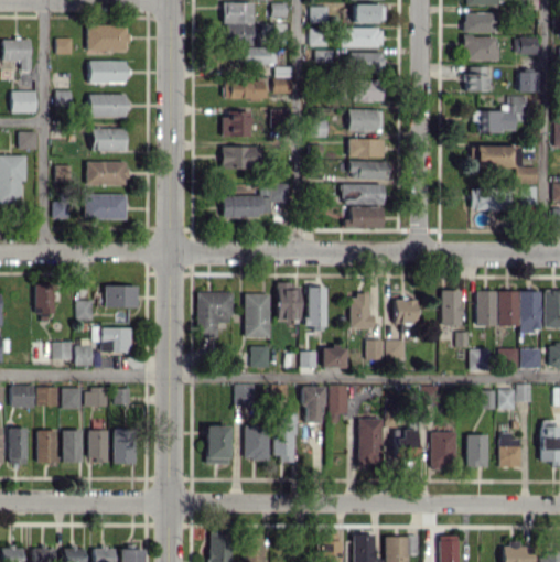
[(254,3),(224,3),(223,45),(262,45),(262,29),(254,29),(254,3)]
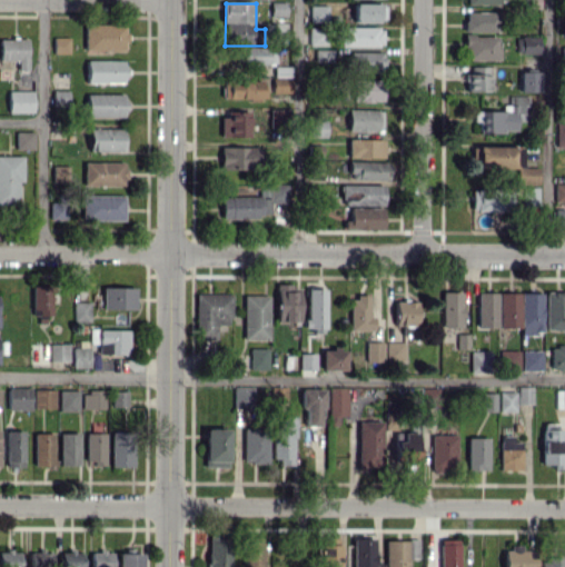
[(289,22),(289,5),(275,5),(275,22),(289,22)]
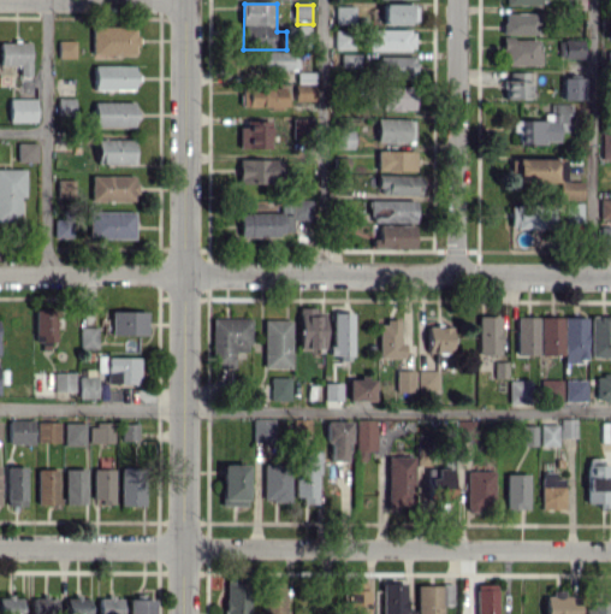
[(419,6),(386,5),(385,25),(417,25),(419,6)]
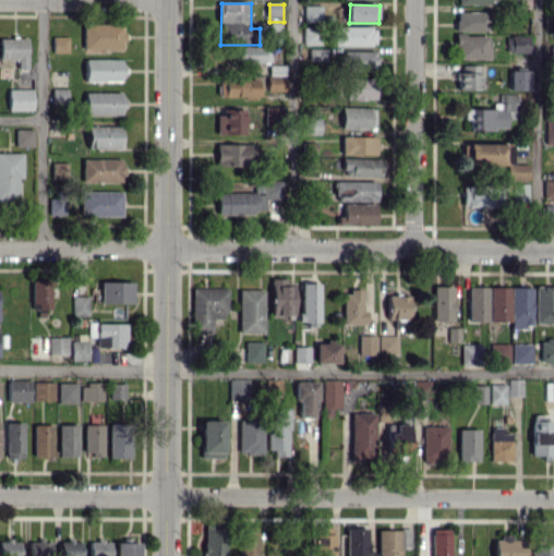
[(325,8),(306,7),(306,23),(325,23),(325,8)]
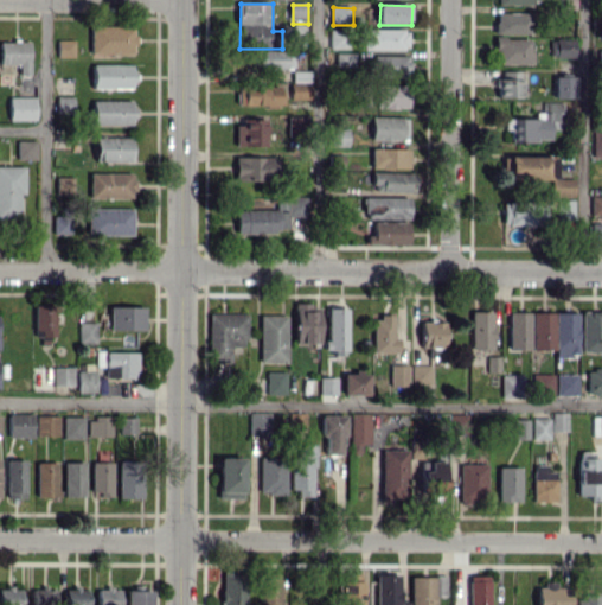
[(500,36),(535,36),(535,14),(500,14),(500,36)]
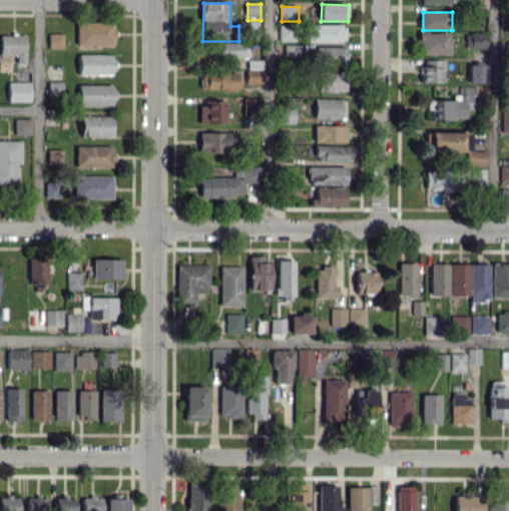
[(117,48),(117,24),(80,23),(79,47),(117,48)]
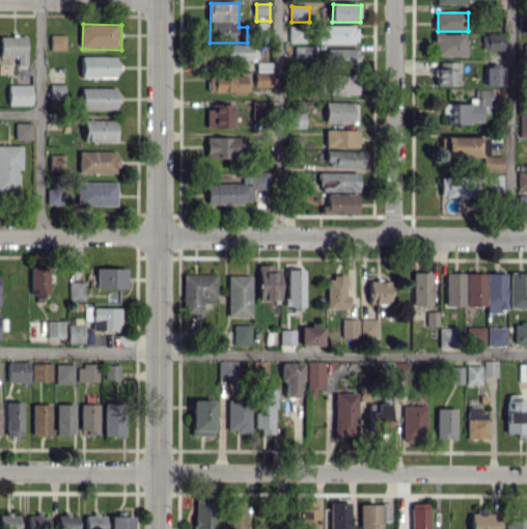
[(321,27),(321,46),(361,45),(360,26),(321,27)]
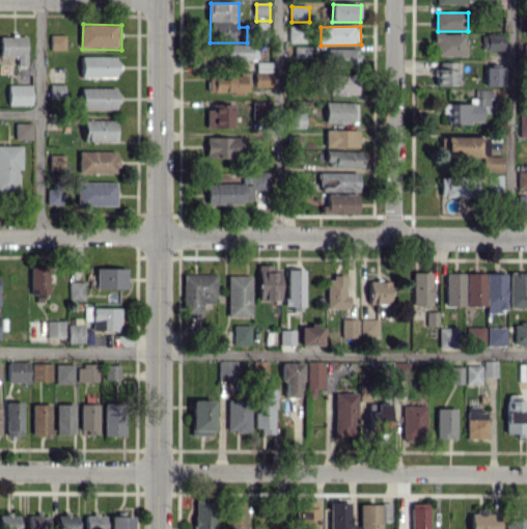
[(308,28),(290,28),(290,44),(307,44),(308,28)]
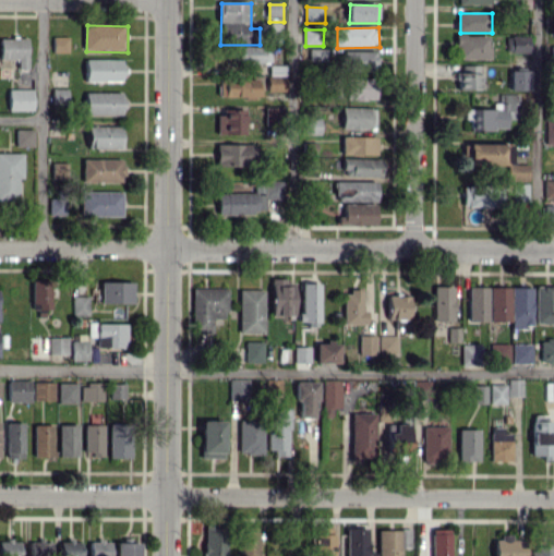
[(493,61),(493,37),(460,37),(460,60),(493,61)]
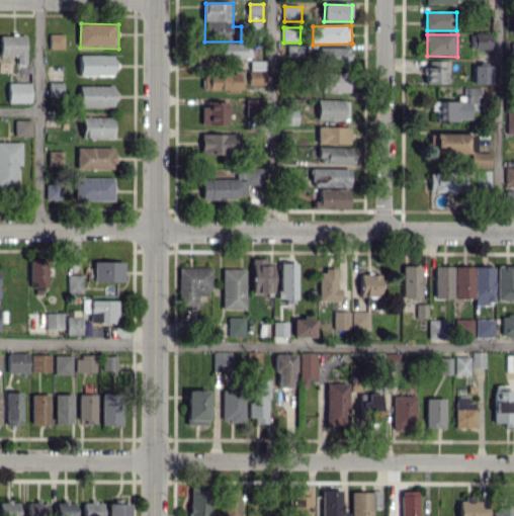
[(473,35),(474,51),(494,50),(493,34),(473,35)]
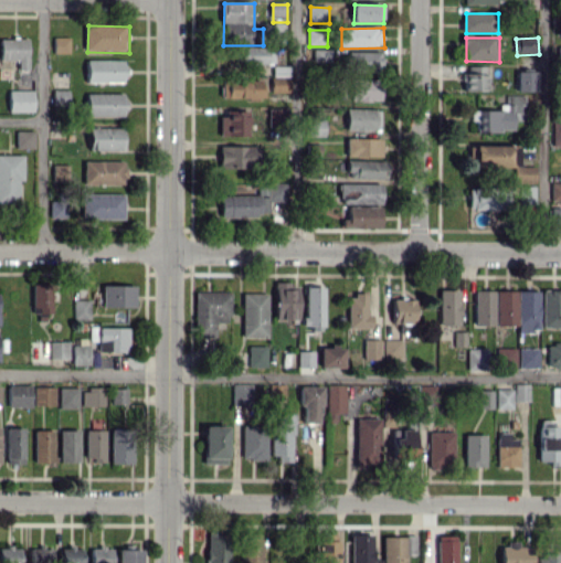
[(73,39),(56,39),(56,55),(73,55),(73,39)]
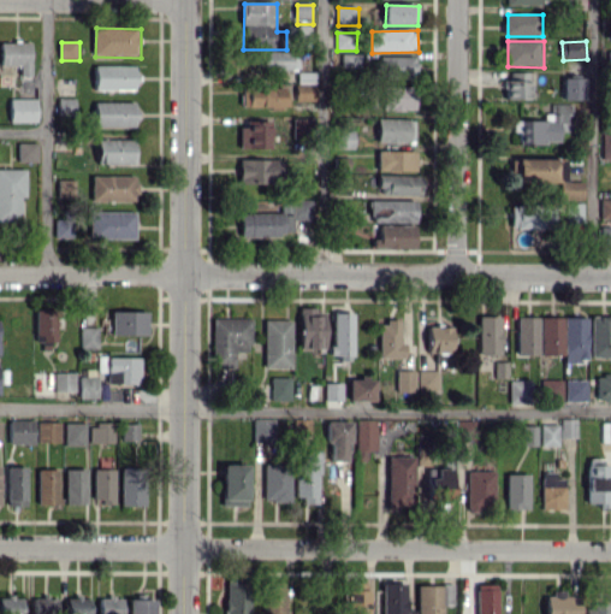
[(3,43),(4,68),(23,66),(23,77),(35,77),(34,43),(3,43)]
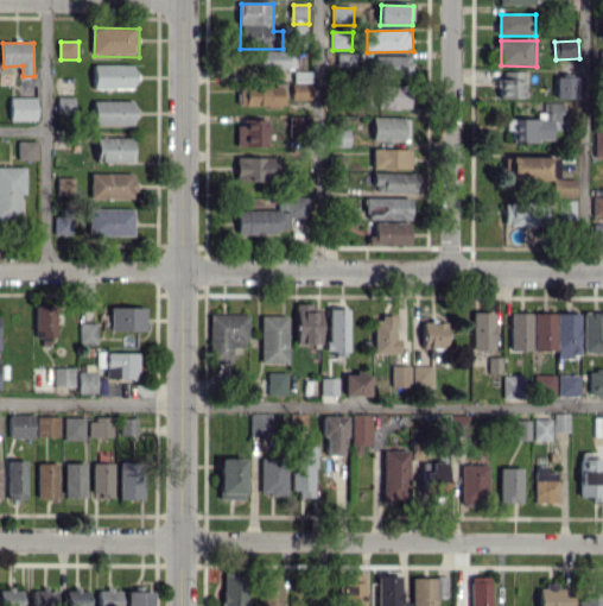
[(290,51),(262,52),(264,70),(290,70),(290,51)]
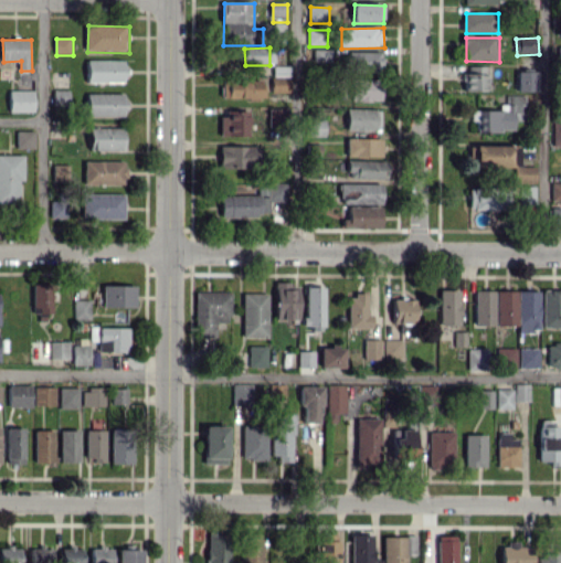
[(335,51),(316,51),(316,63),(335,63),(335,51)]
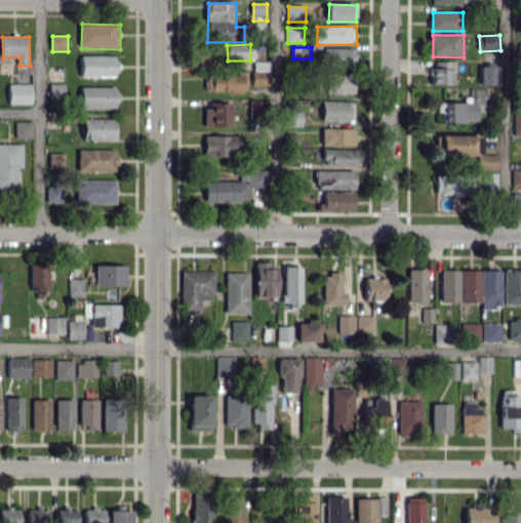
[(356,50),(327,49),(327,68),(356,68),(356,50)]
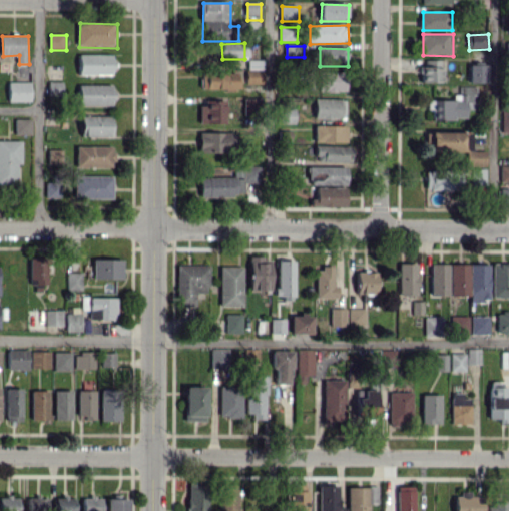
[(114,76),(114,56),(81,55),(81,76),(114,76)]
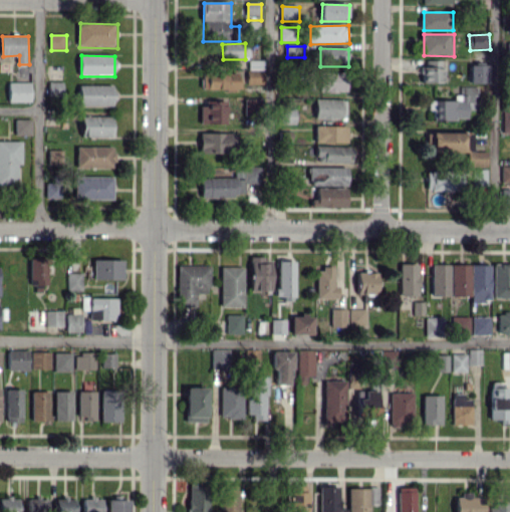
[(426,84),(444,84),(444,62),(426,62),(426,84)]
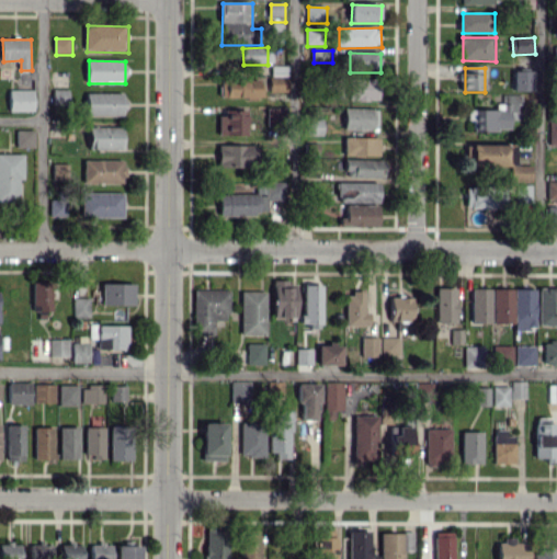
[(535,72),(516,72),(516,92),(536,92),(535,72)]
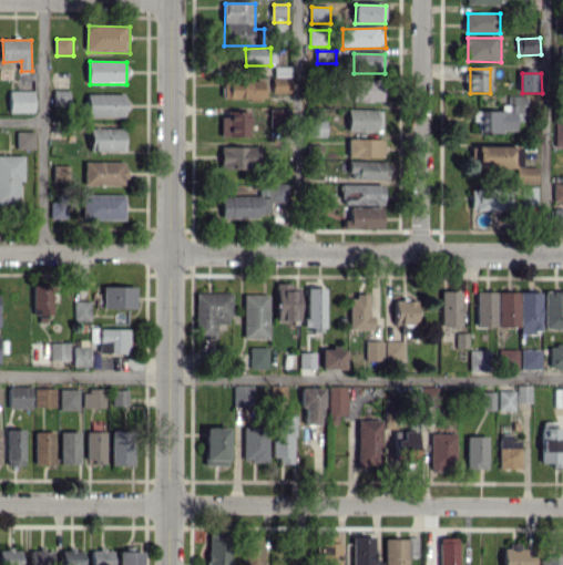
[(292,94),(292,78),(275,76),(275,94),(292,94)]
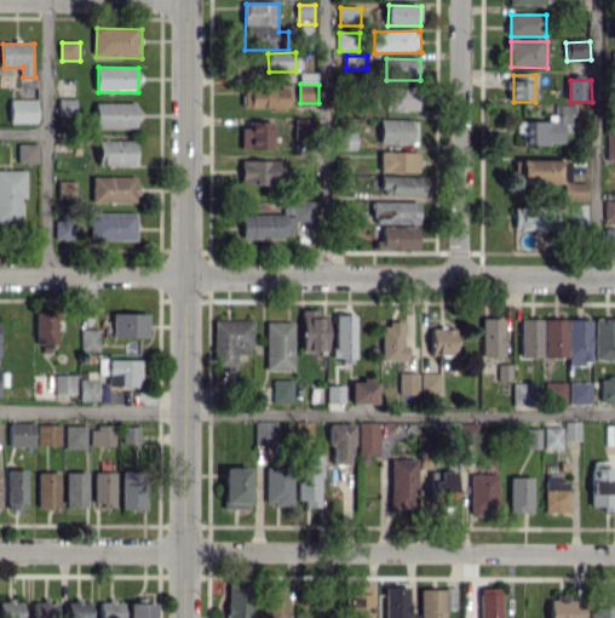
[(288,90),(247,89),(246,108),(287,109),(288,90)]
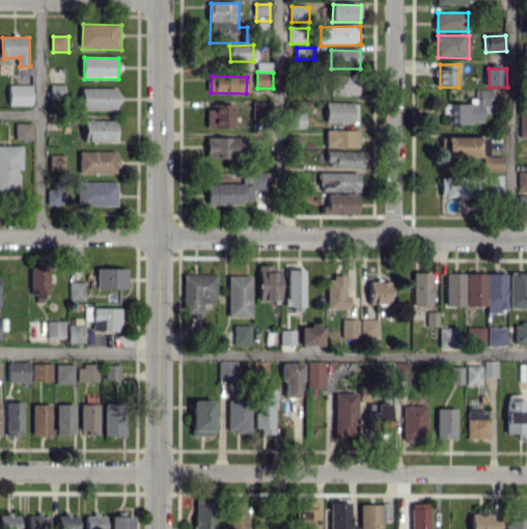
[(360,96),(360,77),(331,76),(331,96),(360,96)]
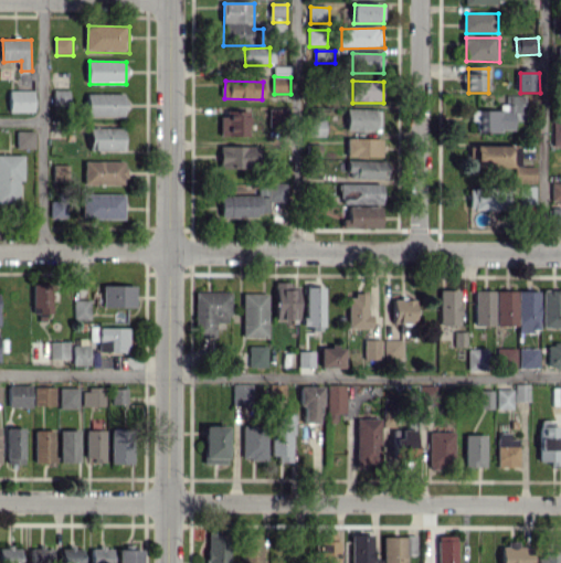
[(72,106),(72,91),(55,92),(56,106),(72,106)]
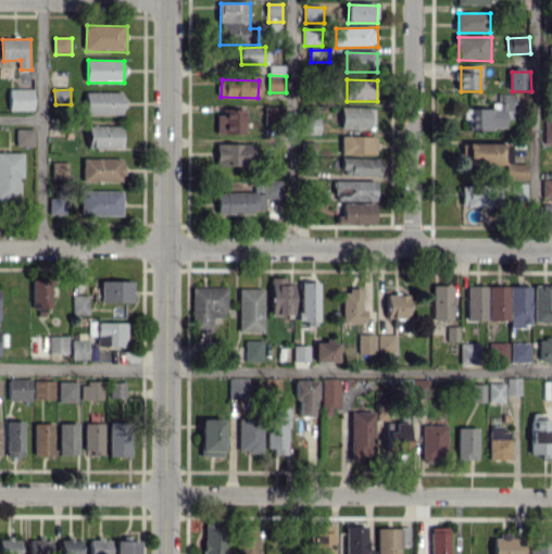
[(36,91),(11,91),(12,112),(36,112),(36,91)]
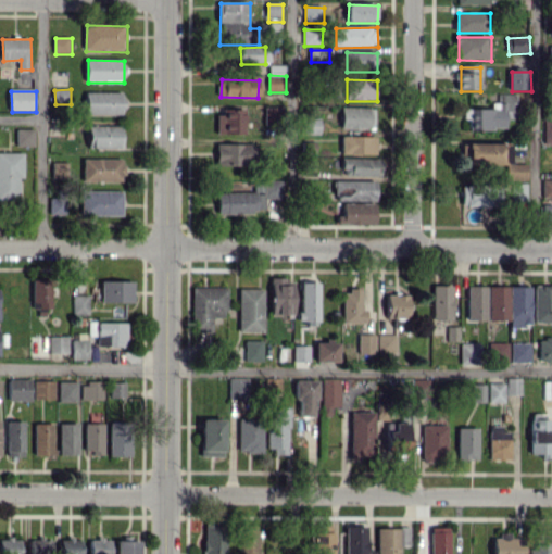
[(124,93),(88,93),(88,116),(124,116),(124,93)]
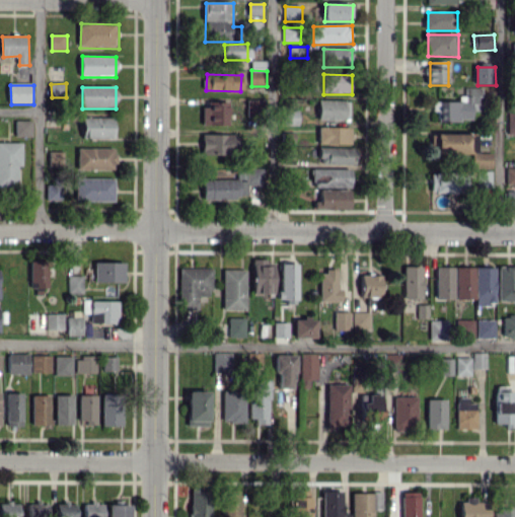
[(440,123),(474,122),(474,112),(484,112),(483,89),(467,89),(467,97),(460,97),(460,102),(435,103),(435,113),(440,113),(440,123)]
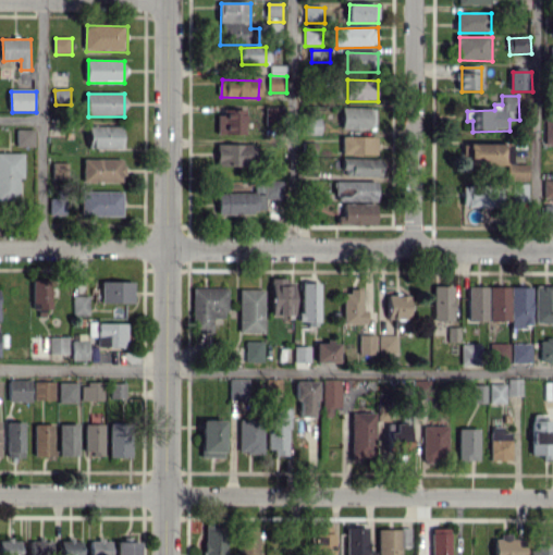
[(287,109),(268,109),(269,126),(287,126),(287,109)]
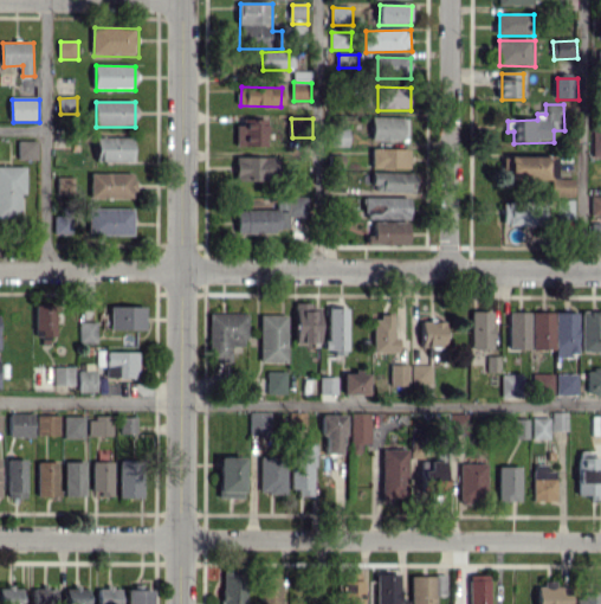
[(374,141),(411,142),(411,120),(374,119),(374,141)]
